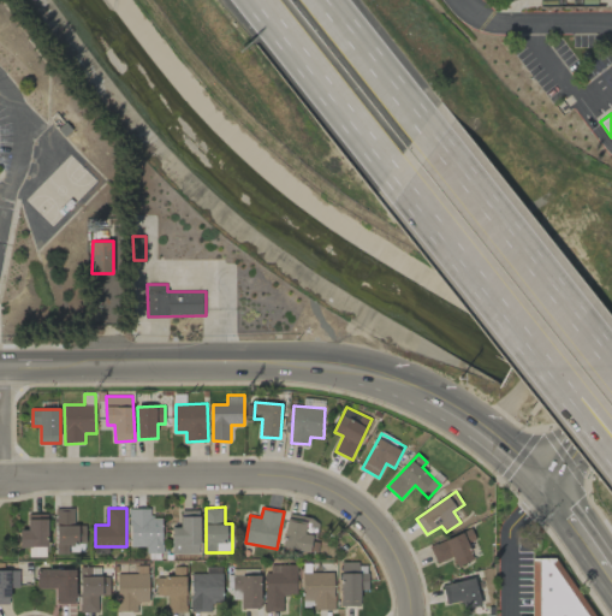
[(87,552),(87,525),(76,526),(76,509),(58,509),(58,552),(87,552)]
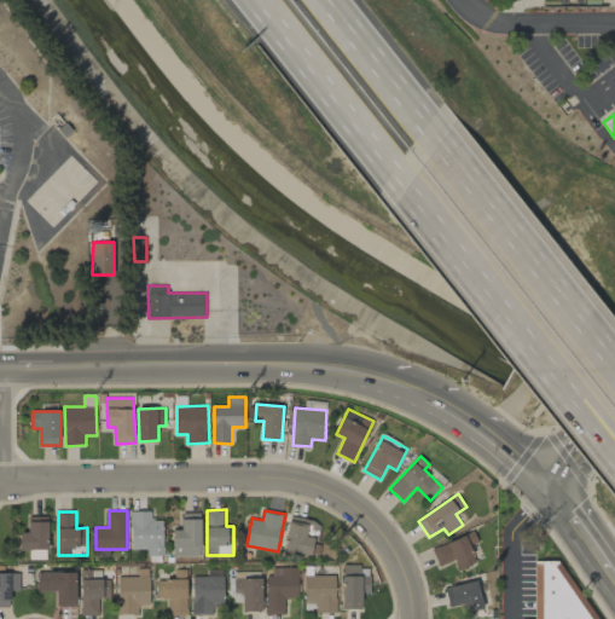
[(152,512),(132,512),(132,550),(148,549),(148,555),(164,555),(164,520),(154,520),(152,512)]
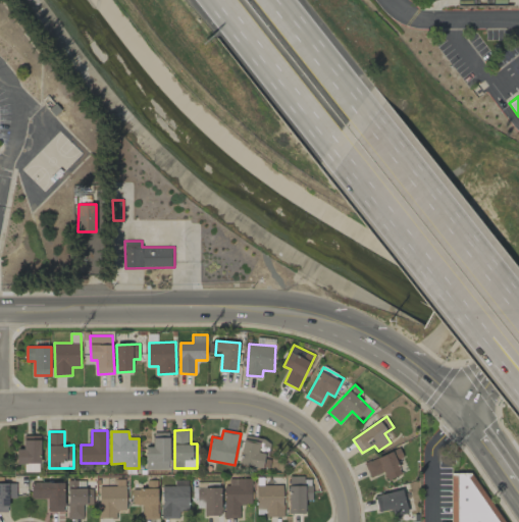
[(147,447),(147,470),(170,469),(170,432),(154,432),(154,447),(147,447)]
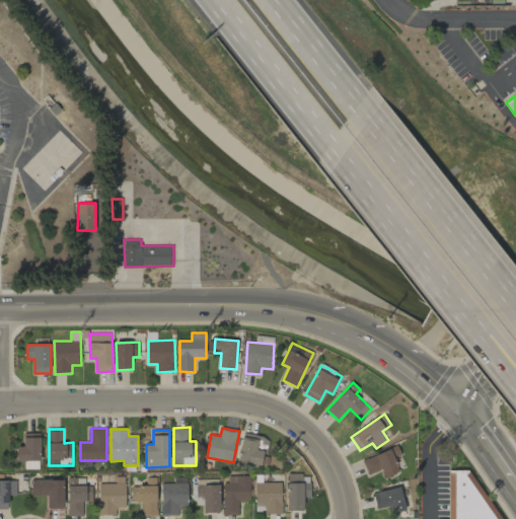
[(26,469),(42,468),(41,433),(24,433),(24,446),(17,446),(17,461),(25,461),(26,469)]
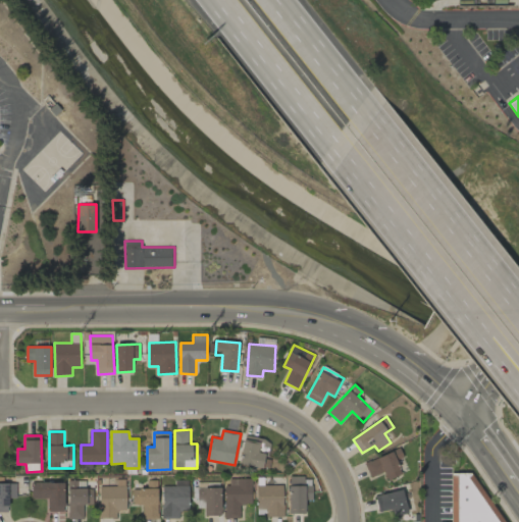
[(240,464),(264,469),(270,440),(246,435),(240,464)]
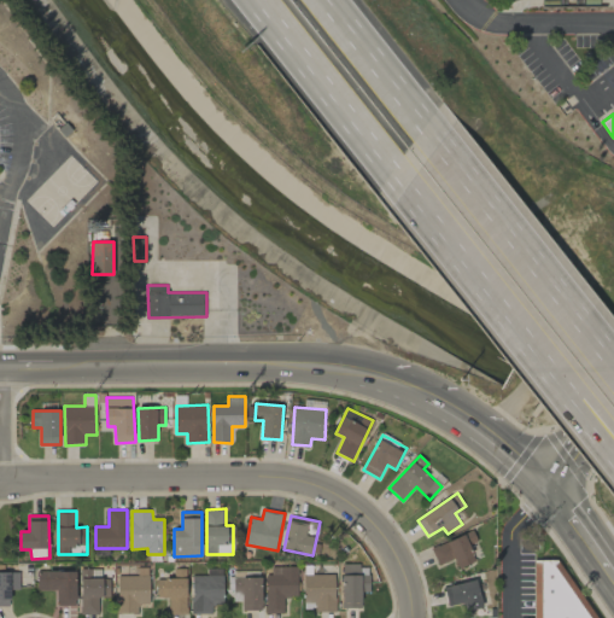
[(477,561),(471,546),(479,542),(474,531),(432,548),(439,566),(456,559),(460,569),(477,561)]
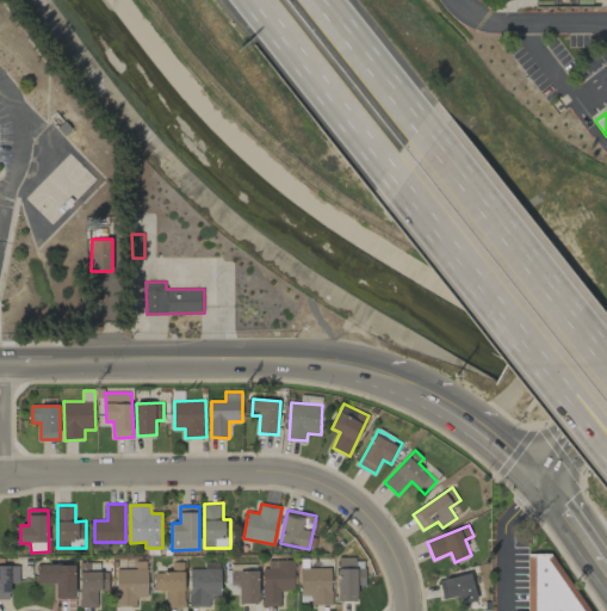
[(530,610),(576,610),(576,554),(528,554),(530,610)]
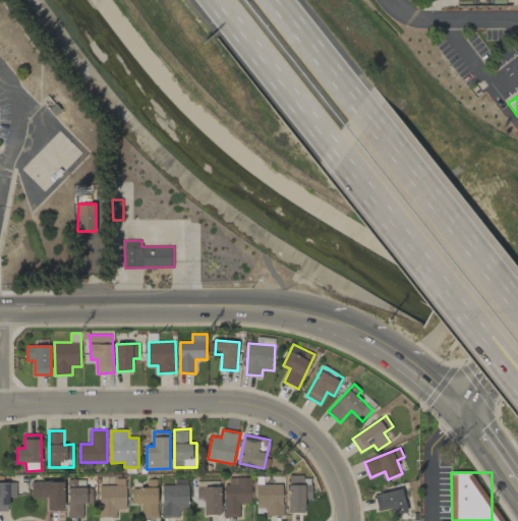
[(306,513),(306,500),(312,500),(312,476),(290,476),(289,512),(306,513)]
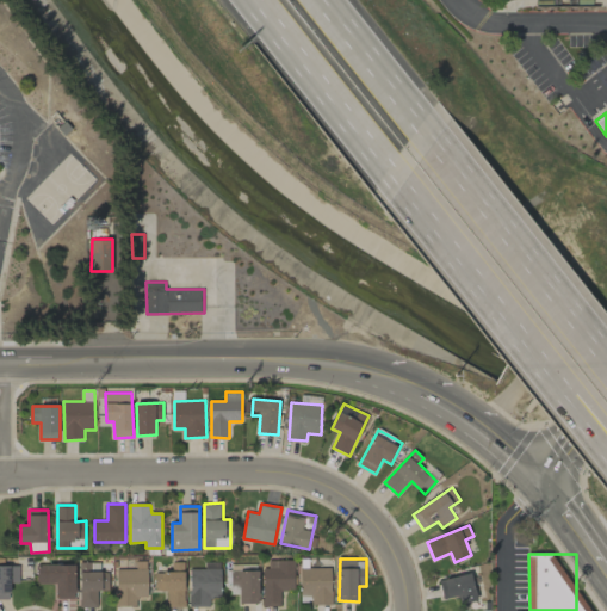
[(296,560),(265,561),(266,606),(282,606),(282,590),(296,590),(296,560)]
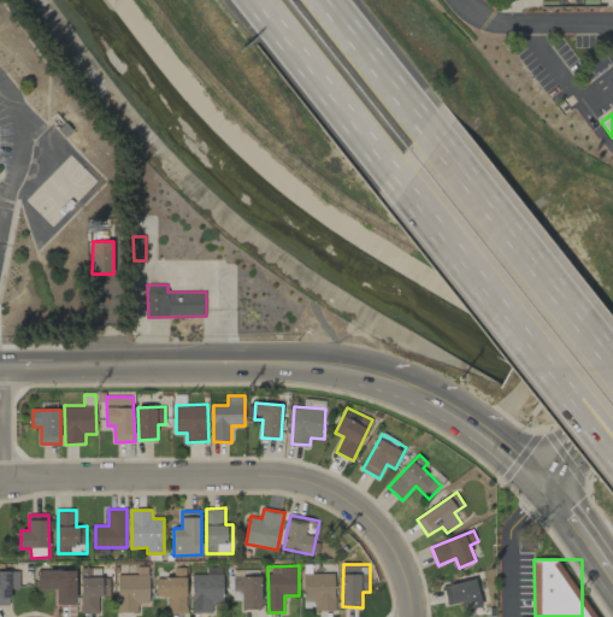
[(118,575),(119,612),(139,612),(139,603),(151,603),(149,566),(139,566),(139,575),(118,575)]
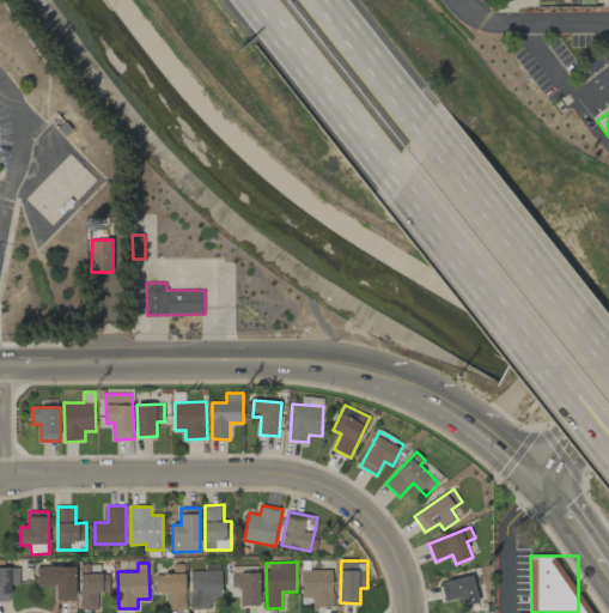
[(102,564),(80,565),(81,610),(99,610),(99,593),(110,593),(110,574),(103,574),(102,564)]
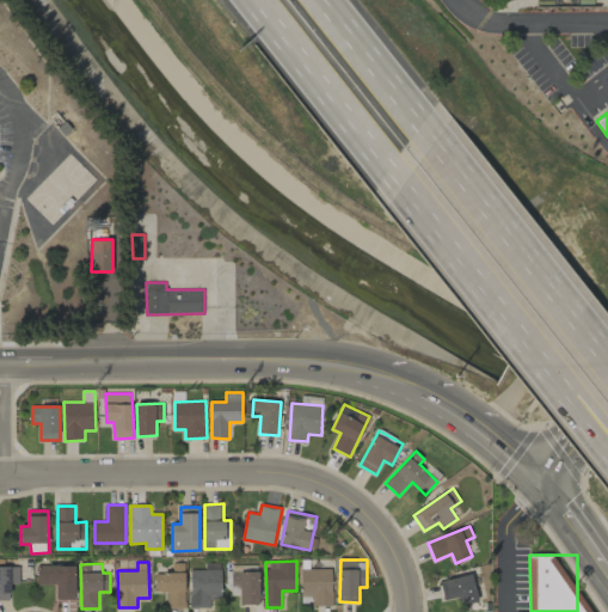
[(169,592),(169,607),(186,607),(186,563),(173,563),(173,573),(157,573),(158,592),(169,592)]
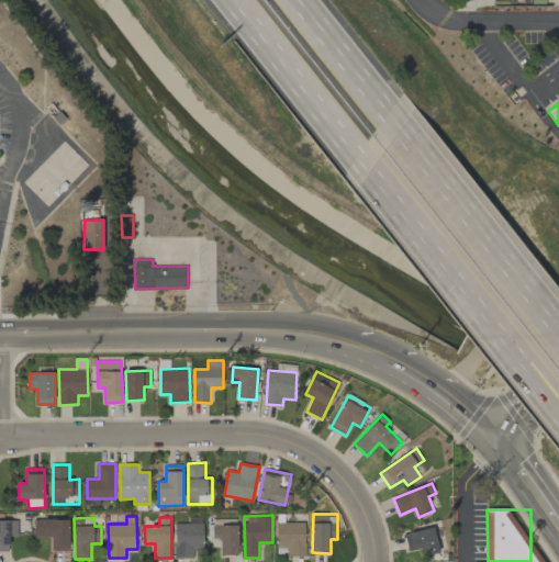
[(204,548),(204,517),(190,517),(190,524),(176,524),(176,558),(194,558),(194,549),(204,548)]
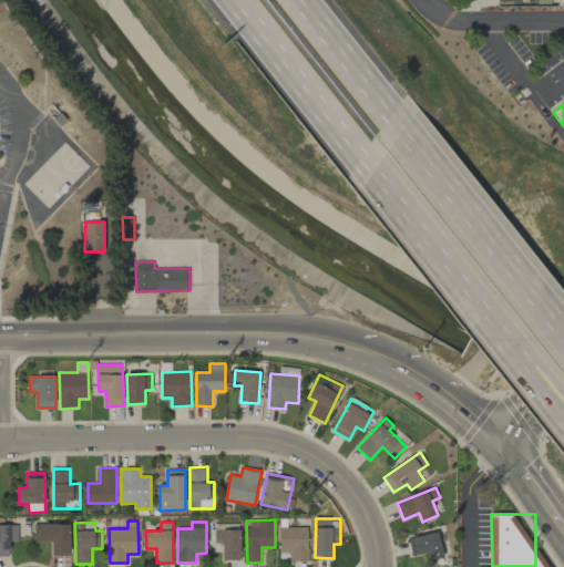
[(71,524),(36,524),(36,542),(53,542),(53,556),(71,556),(71,524)]
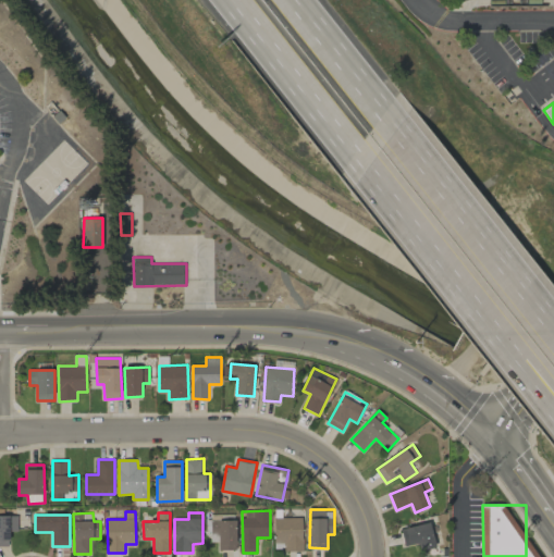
[(0,545),(10,546),(10,532),(19,532),(19,516),(0,516),(0,545)]
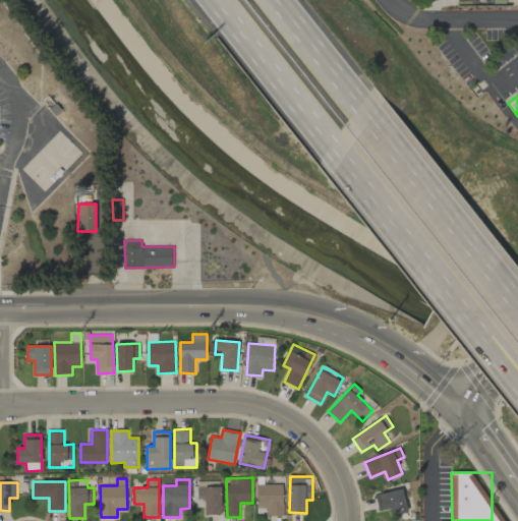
[(284,515),(284,484),(256,483),(256,508),(267,508),(267,515),(284,515)]
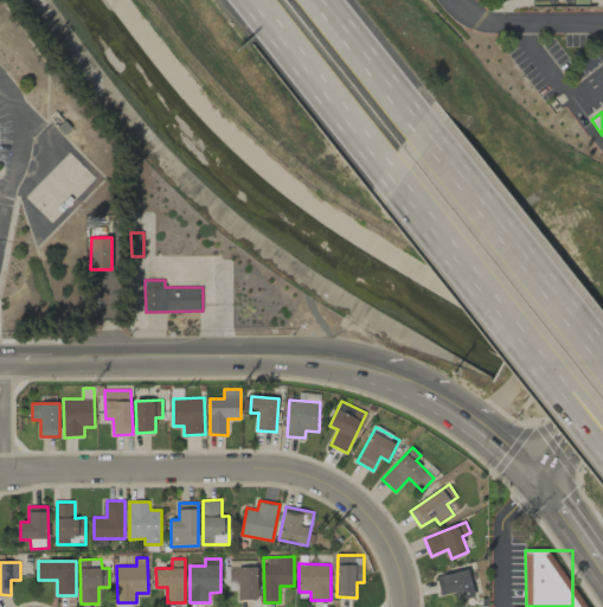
[(258,567),(238,567),(239,600),(258,599),(258,567)]
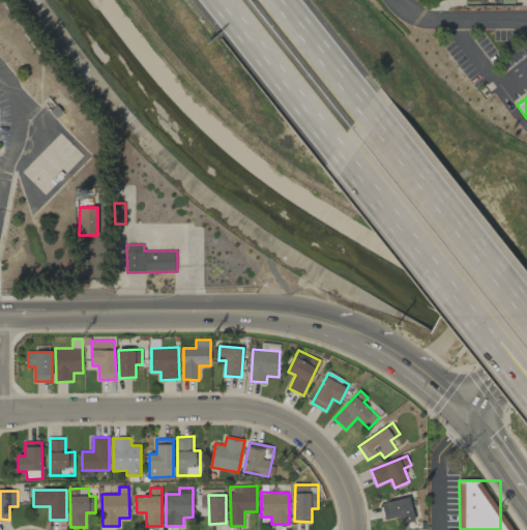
[(399,518),(401,524),(415,520),(409,497),(382,504),(386,521),(399,518)]
